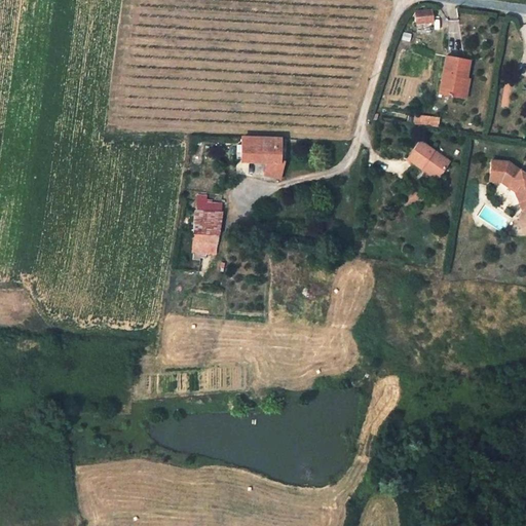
[(429,7),(411,9),(413,24),(430,23),(429,7)]
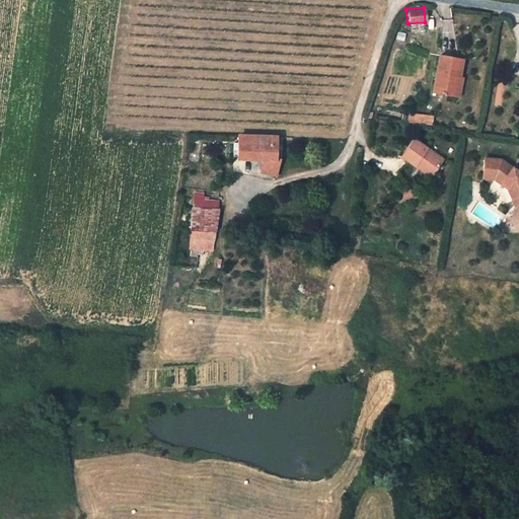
[(432,25),(445,27),(447,17),(434,15),(432,25)]
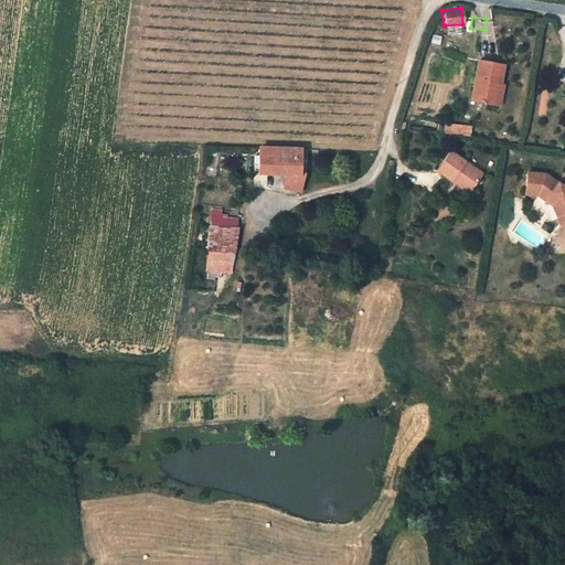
[(498,86),(501,86),(505,64),(480,60),(473,100),(494,104),(498,86)]
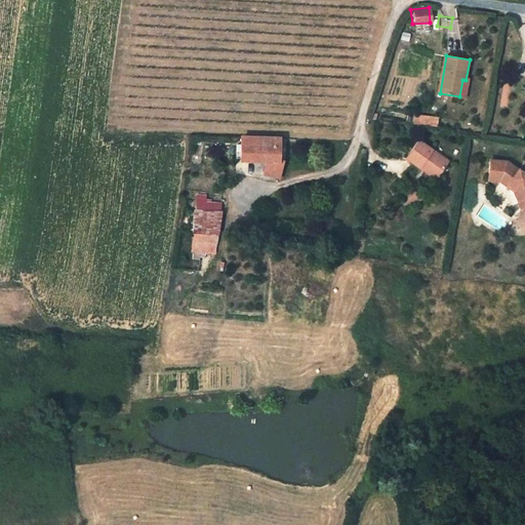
[(469,81),(466,80),(462,80),(459,96),(466,97),(469,81)]
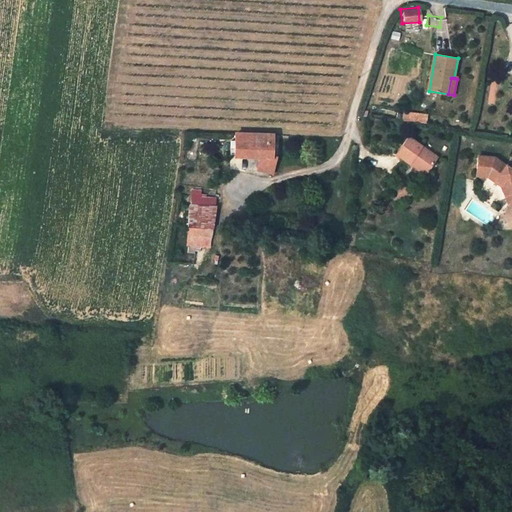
[(235,134),(235,140),(234,146),(234,155),(260,157),(257,168),(271,171),(273,157),(271,157),(272,140),(279,140),(279,135),(235,134)]
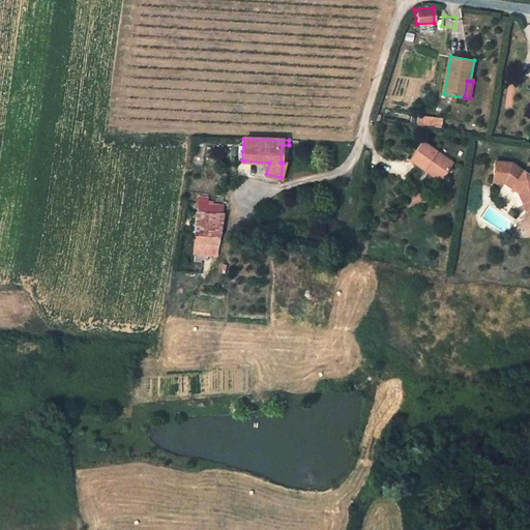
[(409,162),(421,170),(424,166),(442,177),(451,163),(421,143),(409,162)]
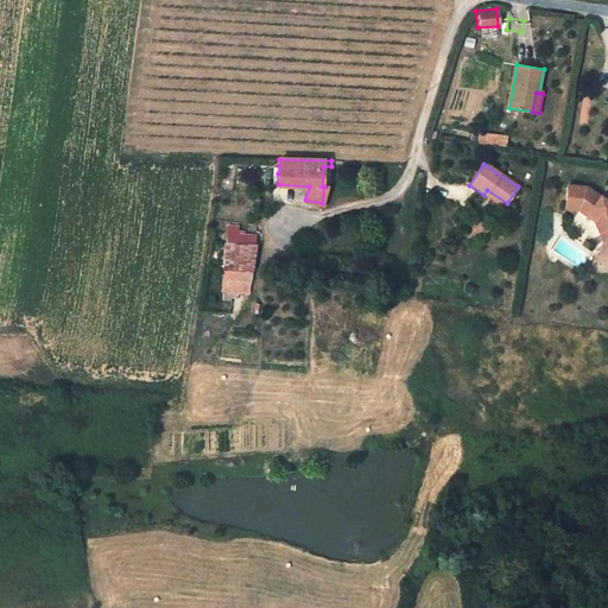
[(330,187),(331,166),(323,166),(322,187),(324,187),(330,187)]
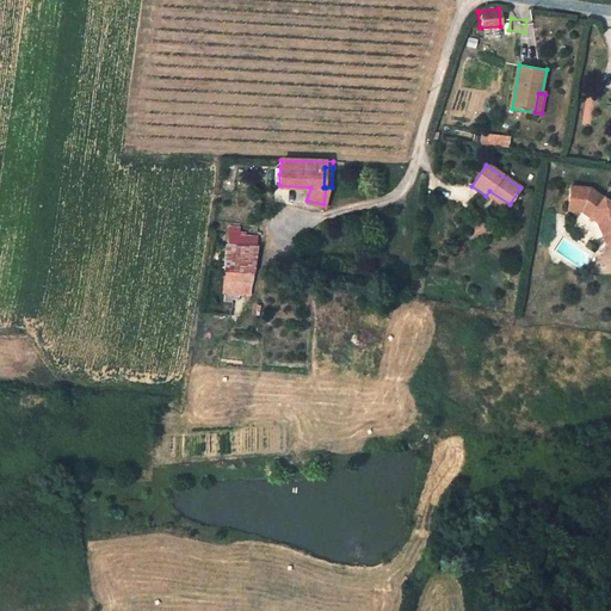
[(568,185),(567,209),(580,210),(597,221),(603,234),(610,230),(610,202),(590,187),(568,185)]
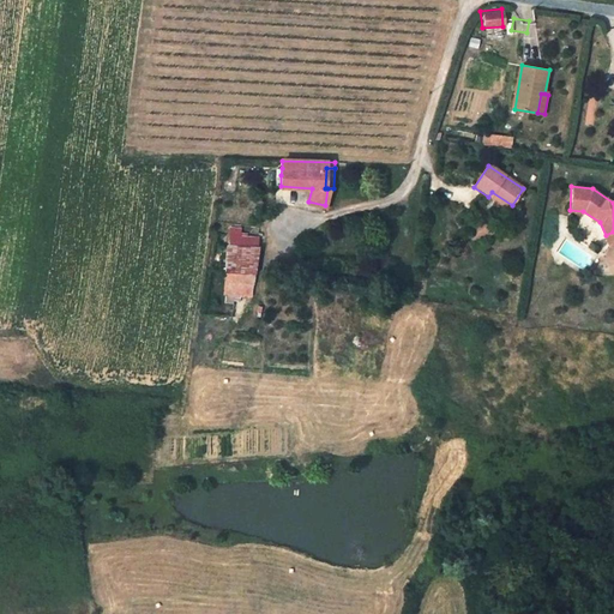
[(512,205),(492,192),(488,197),(509,210),(512,205)]
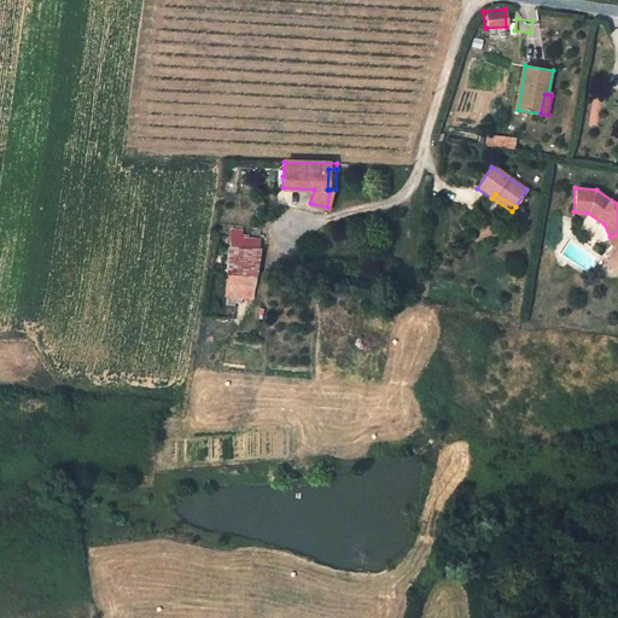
[(496,232),(488,219),(468,229),(477,244),(496,232)]
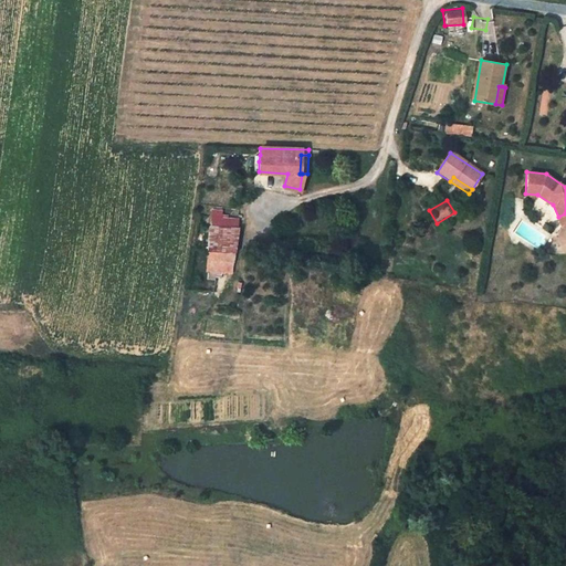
[(212,217),(211,226),(238,229),(239,219),(212,217)]
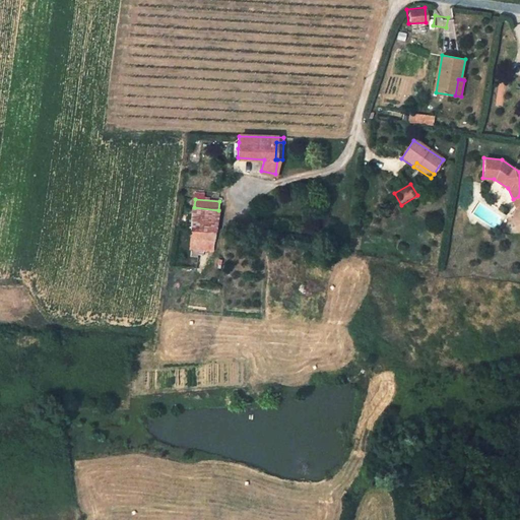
[(194,207),(192,229),(215,231),(218,210),(194,207)]
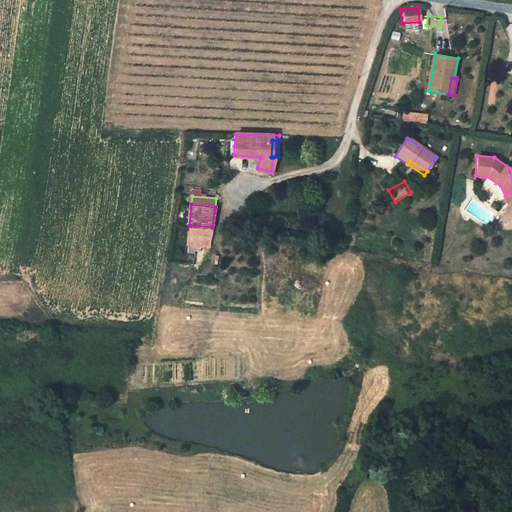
[(189,225),(188,233),(211,236),(212,227),(189,225)]
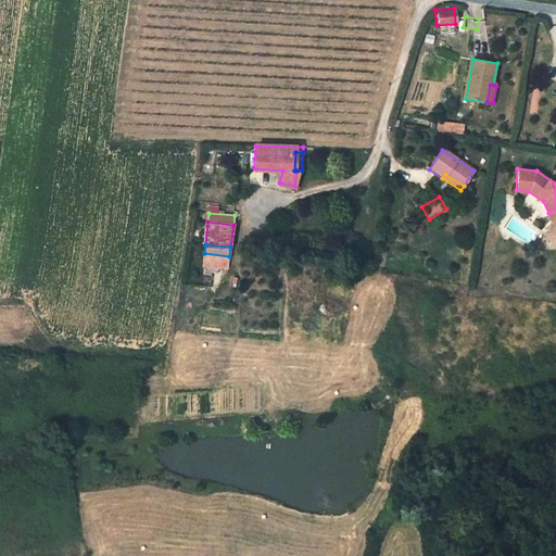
[(227,267),(229,256),(204,253),(203,265),(227,267)]
